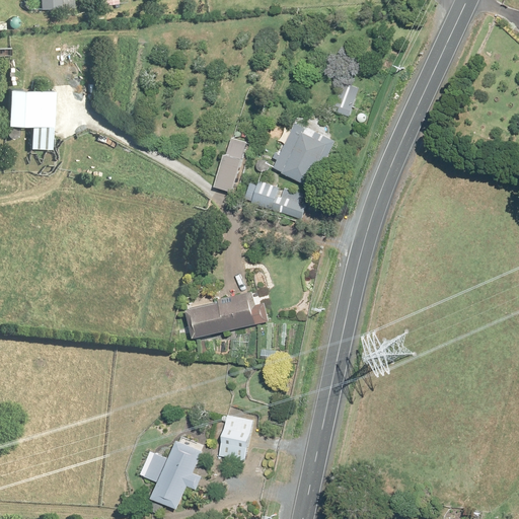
[(38,0),(39,9),(61,8),(60,0),(38,0)]
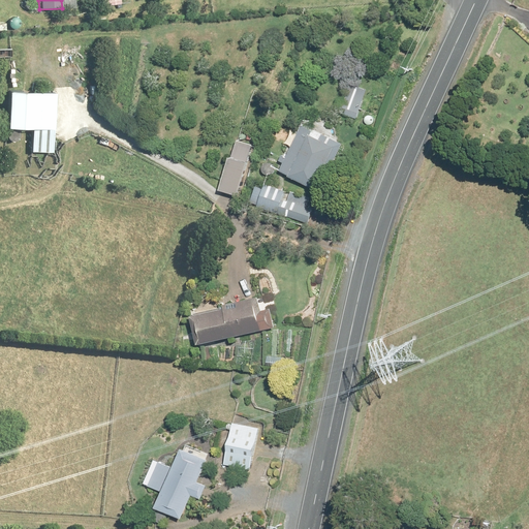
[(339,102),(335,112),(359,120),(370,90),(350,84),(343,103),(339,102)]
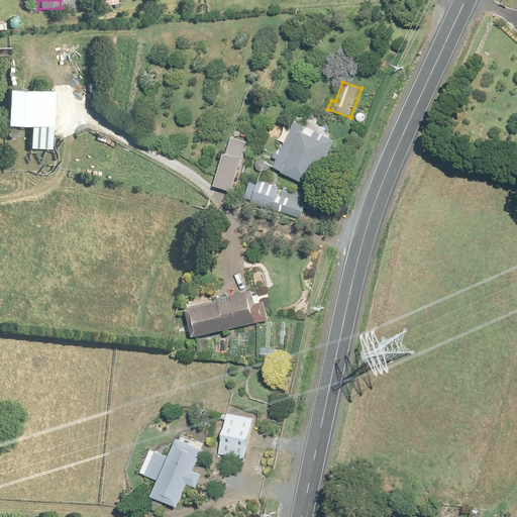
[(53,89),(1,87),(0,102),(0,124),(27,125),(26,146),(49,147),(53,89)]
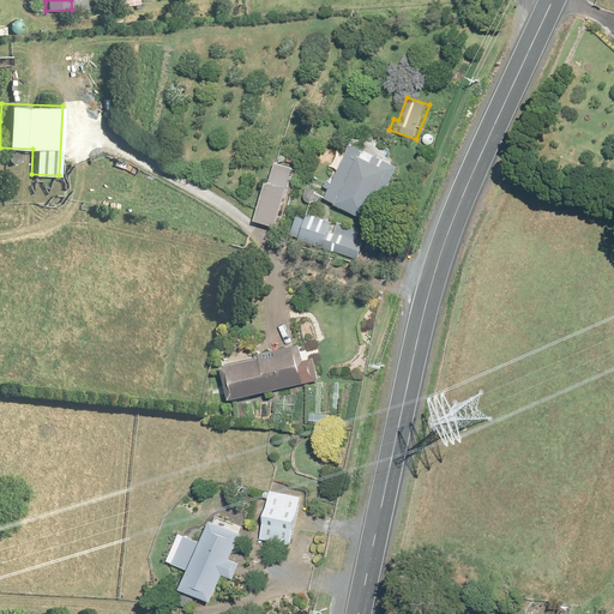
[(372,224),(397,167),(347,145),(321,204),(372,224)]
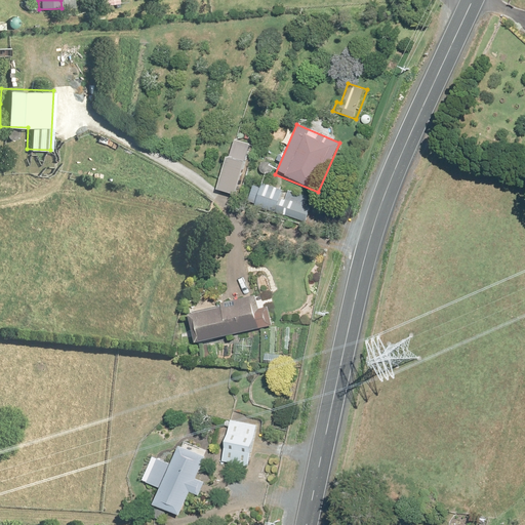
[(251,145),(233,138),(228,158),(225,157),(214,191),(235,197),(251,145)]
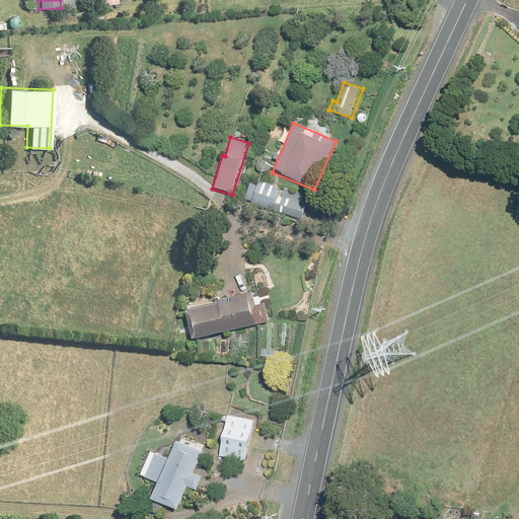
[(249,178),(242,201),(305,220),(312,198),(249,178)]
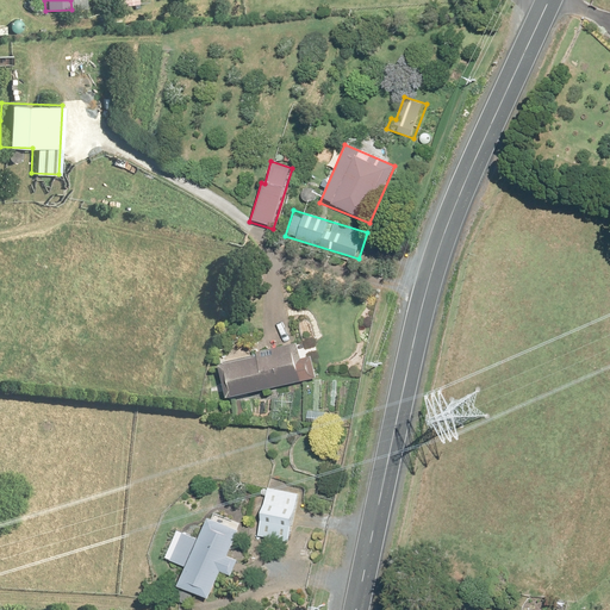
[(300,350),(298,341),(217,359),(225,396),(315,377),(309,348),(300,350)]
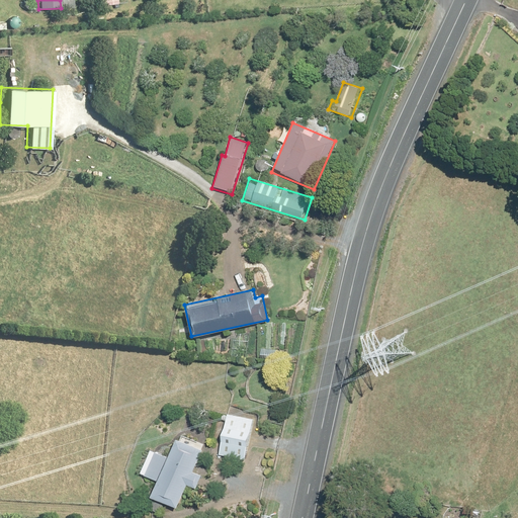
[(226,413),(218,454),(248,460),(256,419),(226,413)]
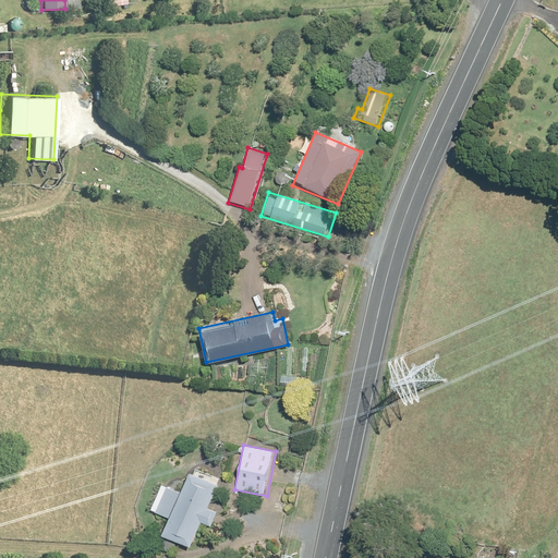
[(219,482),(190,470),(180,492),(161,484),(150,510),(168,518),(160,534),(190,546),(201,522),(210,526),(217,511),(208,508),(219,482)]
